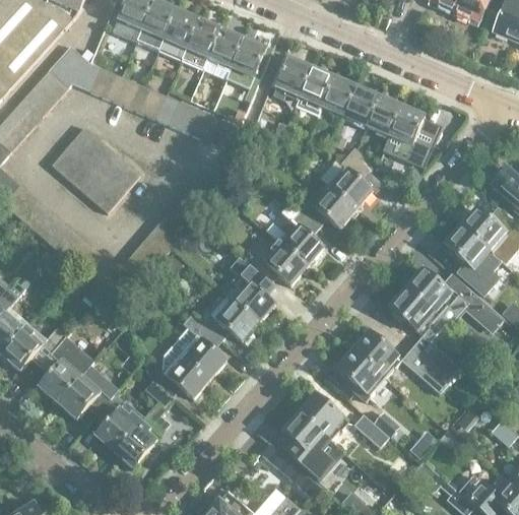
[(7,0),(0,8),(0,54),(46,3),(47,0),(7,0)]
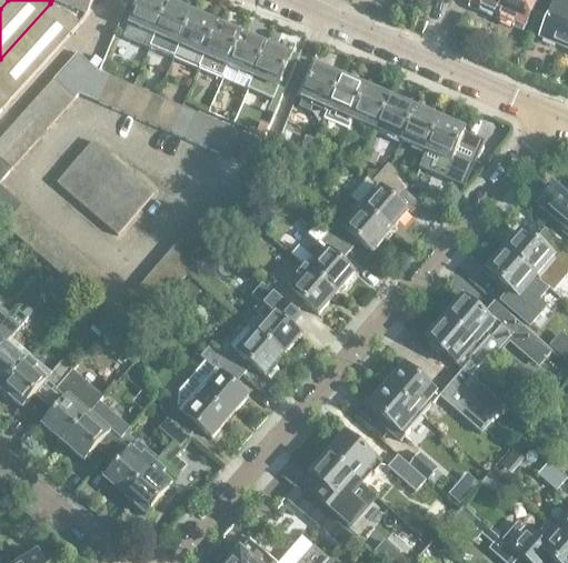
[(51,0),(50,3),(0,59),(0,110),(83,18),(91,0),(51,0)]
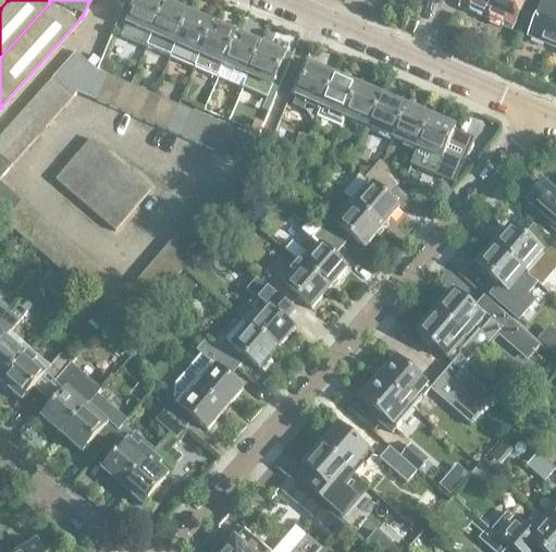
[(135,0),(126,22),(121,34),(146,45),(164,0),(135,0)]
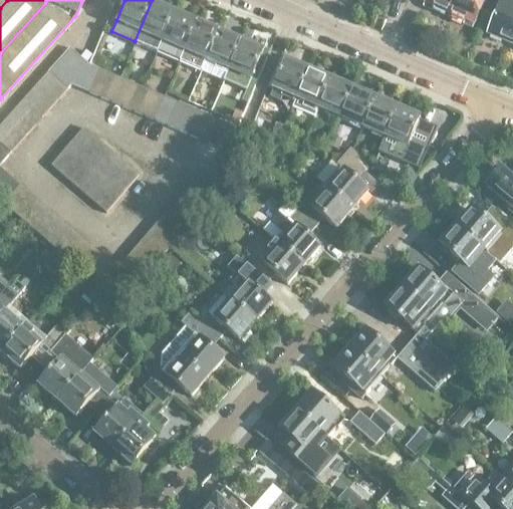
[(174,10),(152,0),(135,41),(157,50),(174,10)]
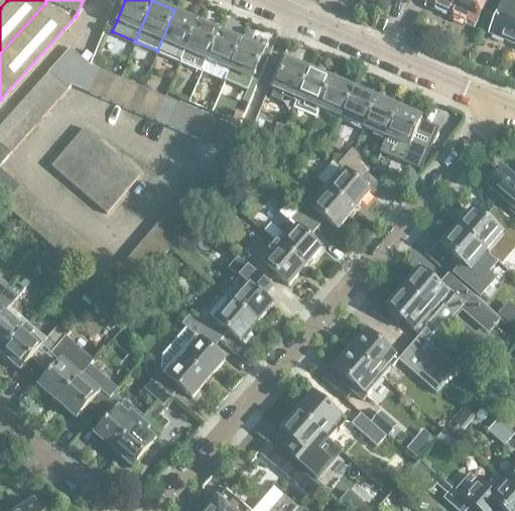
[(426,0),(451,11),(456,0),(426,0)]
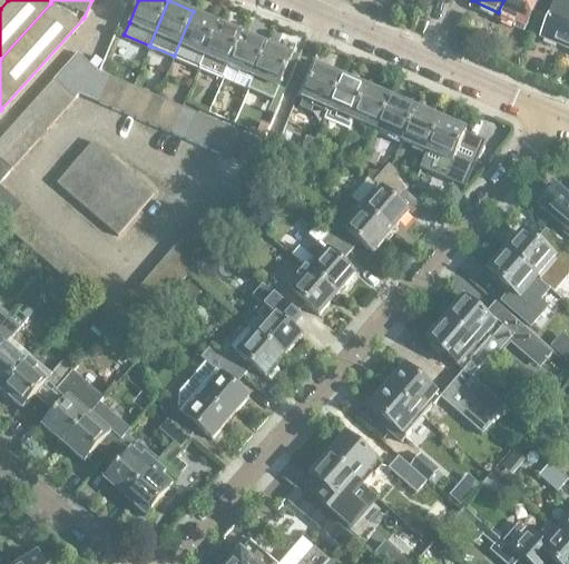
[(503,0),(498,12),(526,23),(536,0),(503,0)]
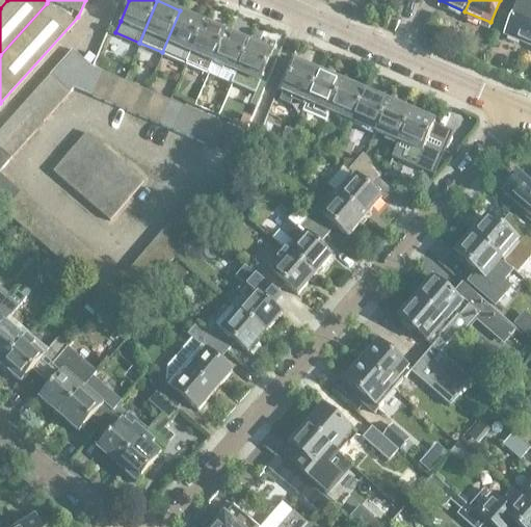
[(512,6),(515,8),(504,31),(526,42),(530,29),(530,0),(515,0),(512,6)]
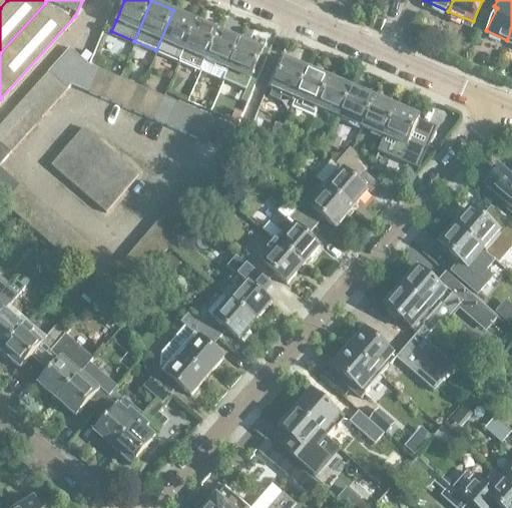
[(195,19),(173,10),(156,50),(178,60),(195,19)]
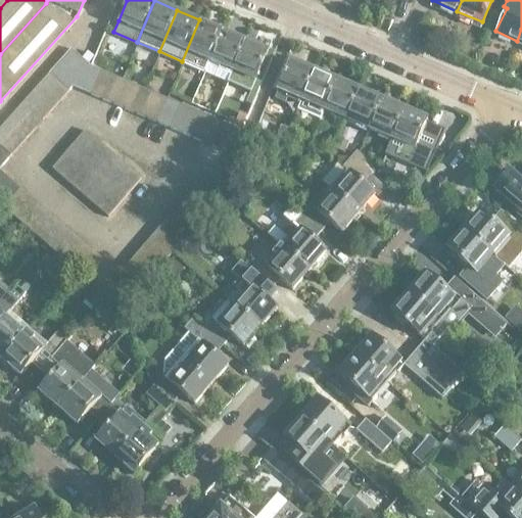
[(222,30),(199,19),(182,61),(204,71),(209,59),(222,30)]
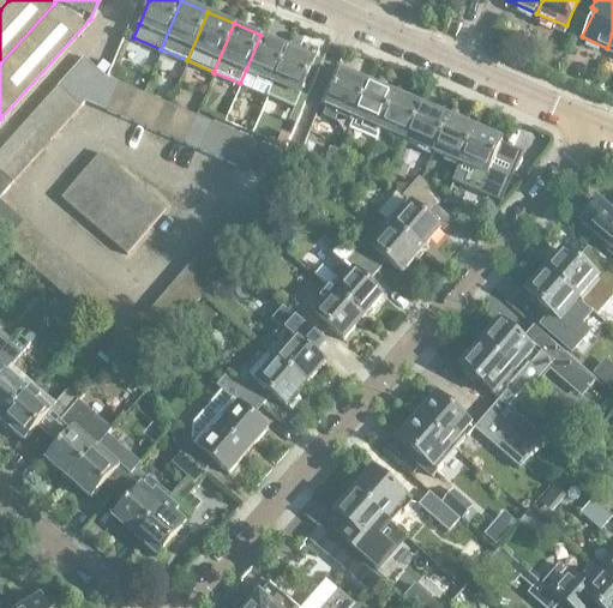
[(287,46),(260,35),(246,70),(272,80),(287,46)]
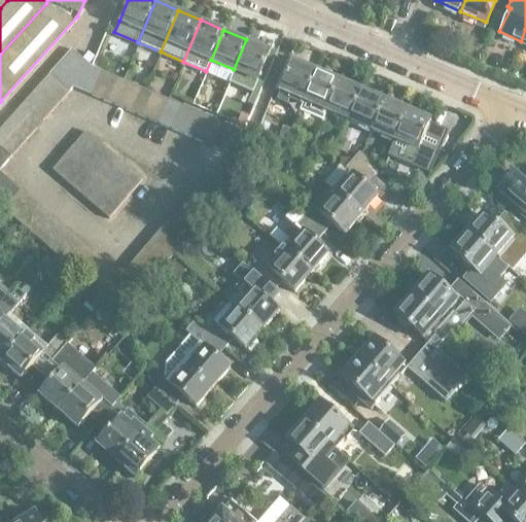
[(270,49),(246,39),(234,69),(229,80),(252,91),(270,49)]
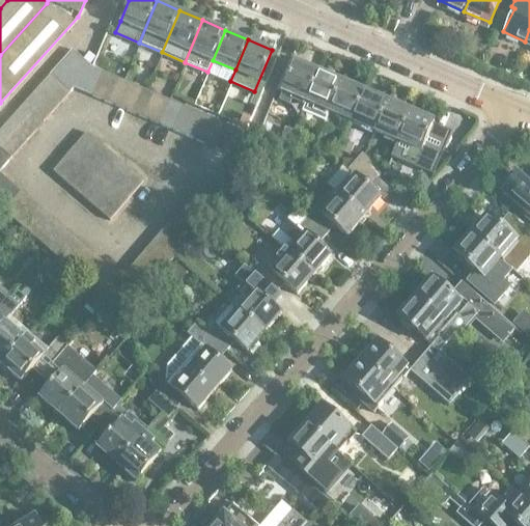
[(90,92),(100,70),(90,63),(72,47),(49,72),(67,89),(72,85),(89,93),(90,92)]
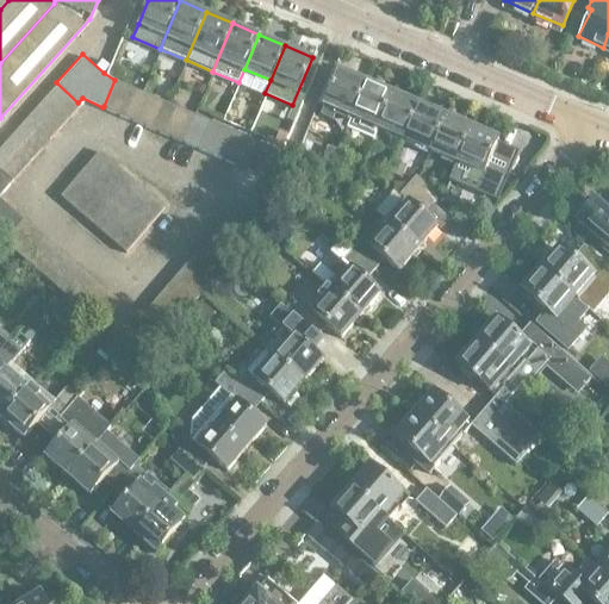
[(323,103),(324,103),(319,112),(333,118),(337,109),(350,114),(365,80),(339,68),(323,103)]
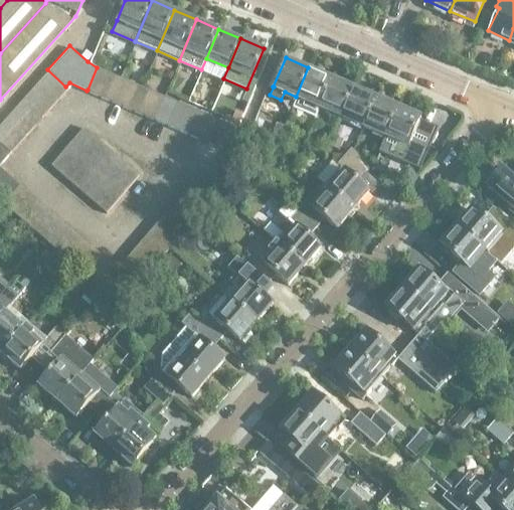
[(109,72),(97,67),(88,90),(87,91),(100,96),(109,72)]
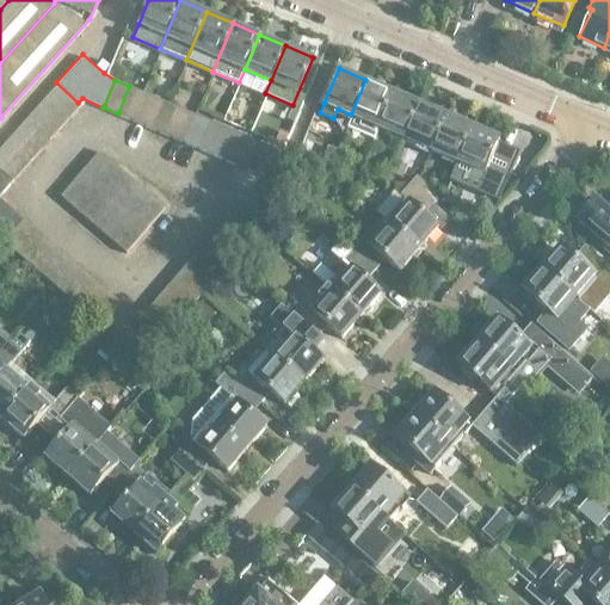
[(392,91),(365,80),(351,115),(377,125),(392,91)]
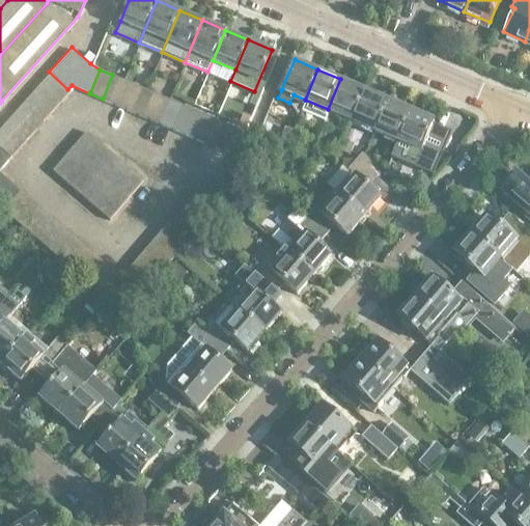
[(67,89),(49,72),(47,74),(39,82),(59,99),(67,89)]
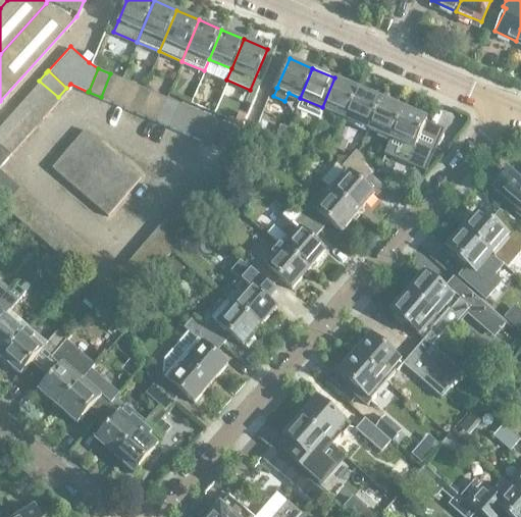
[(110,73),(101,97),(111,102),(121,79),(110,73)]
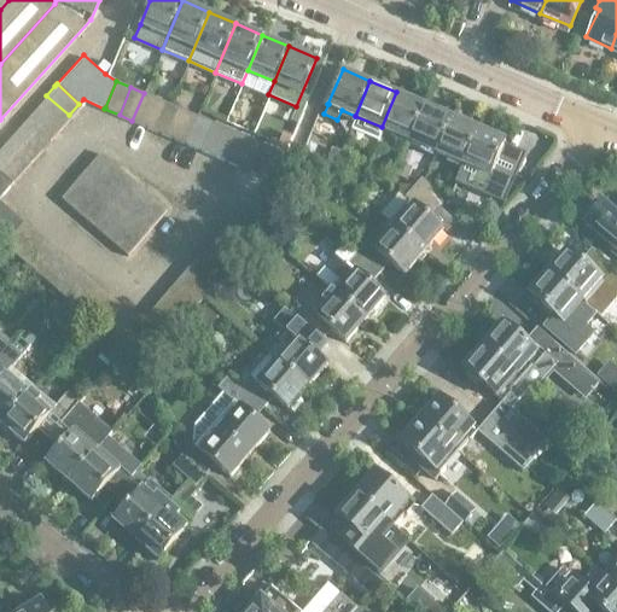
[(423,104),(396,92),(382,127),(408,139),(423,104)]
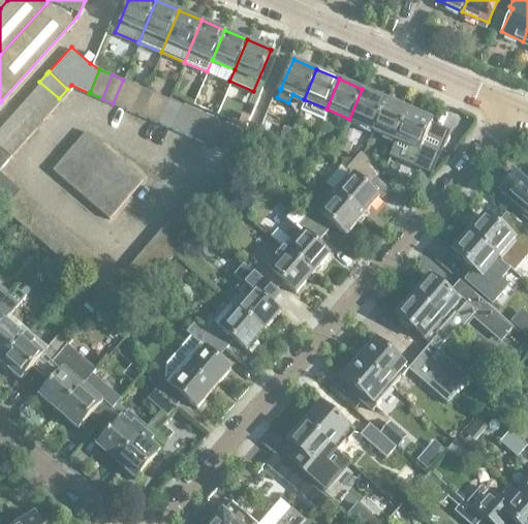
[(123,80),(113,103),(124,108),(134,84),(123,80)]
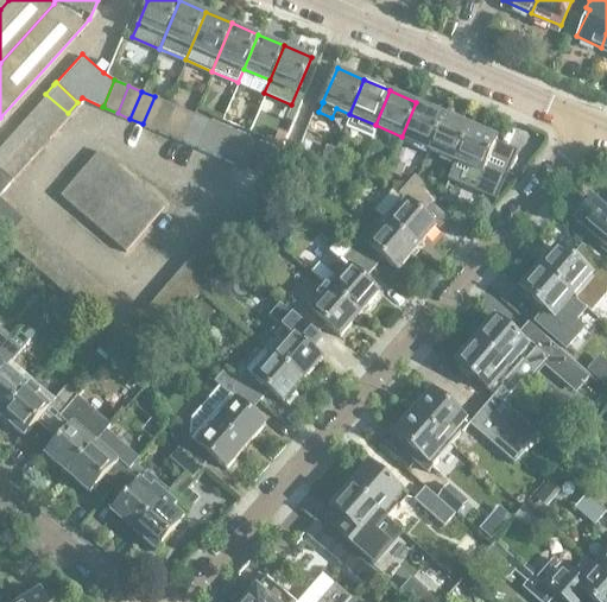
[(45,94),(36,105),(58,125),(68,113),(45,94)]
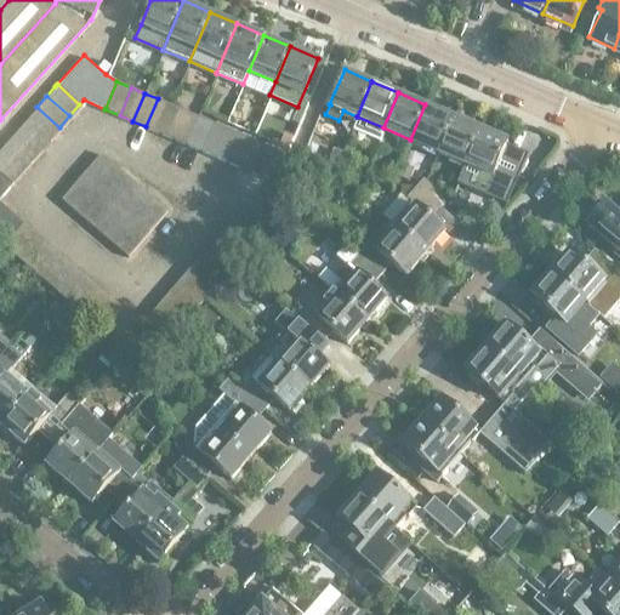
[(171,104),(158,98),(146,126),(159,132),(171,104)]
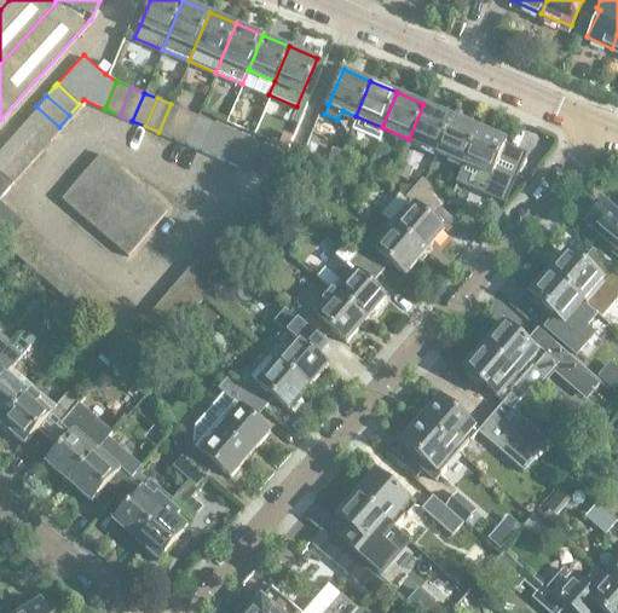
[(171,104),(159,132),(172,138),(184,110),(171,104)]
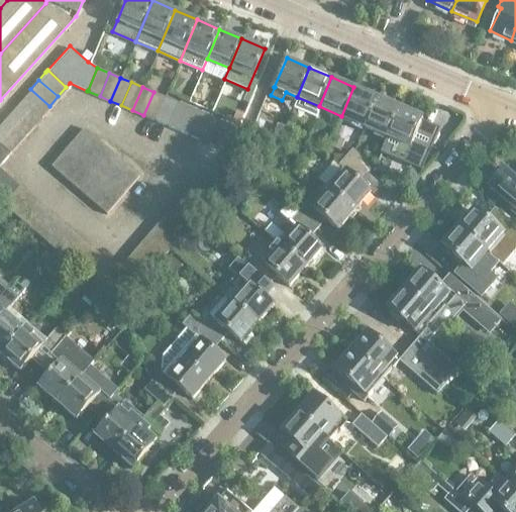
[(376,96),(353,87),(341,116),(364,125),(376,96)]
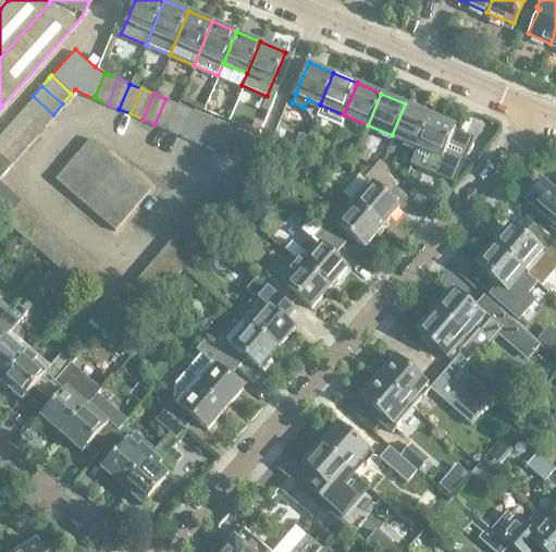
[(33,96),(24,106),(45,123),(53,114),(33,96)]
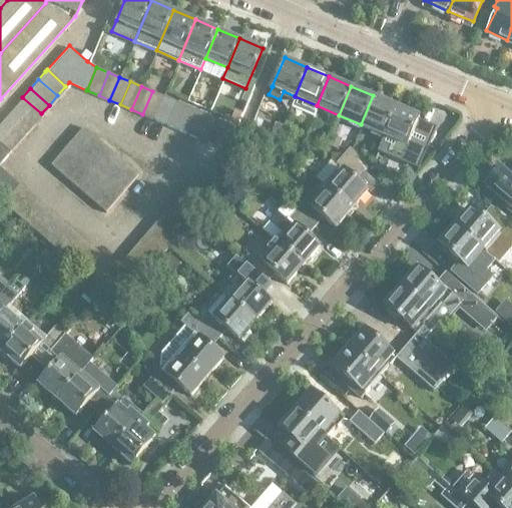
[(152,91),(142,114),(153,118),(163,95),(152,91)]
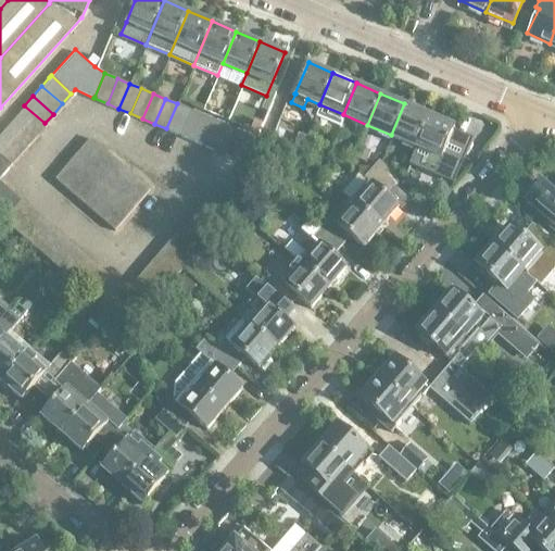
[(189,109),(177,103),(166,128),(178,134),(189,109)]
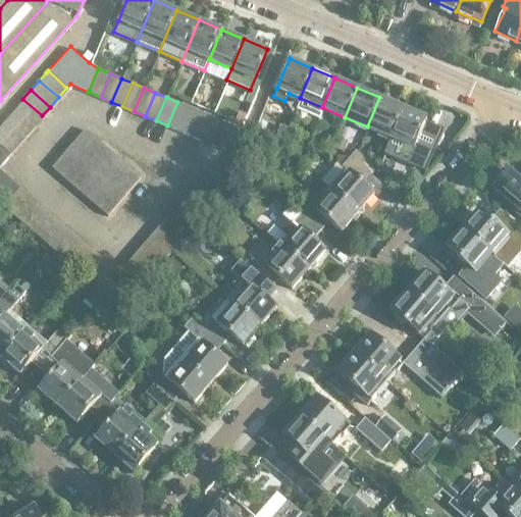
[(402,107),(379,97),(367,126),(389,137),(402,107)]
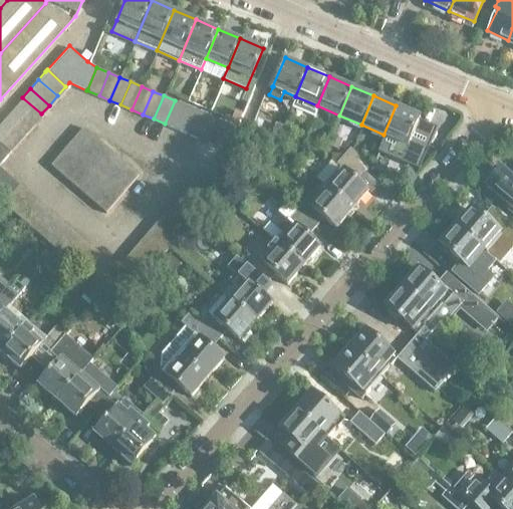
[(22,97),(14,106),(33,122),(41,113),(22,97)]
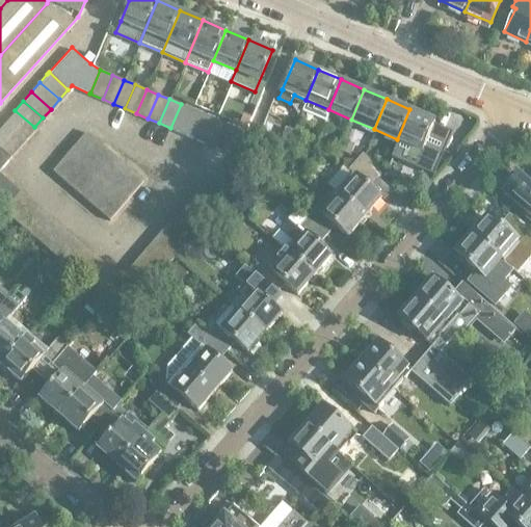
[(192,109),(181,104),(170,128),(183,133),(192,109)]
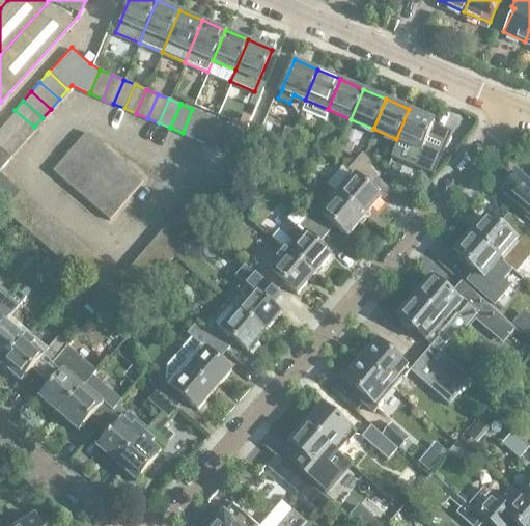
[(204,113),(192,109),(183,133),(194,138),(204,113)]
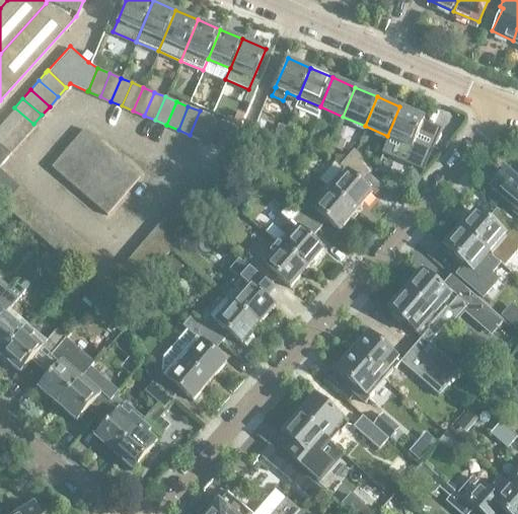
[(423,116),(399,106),(387,136),(410,145),(423,116)]
